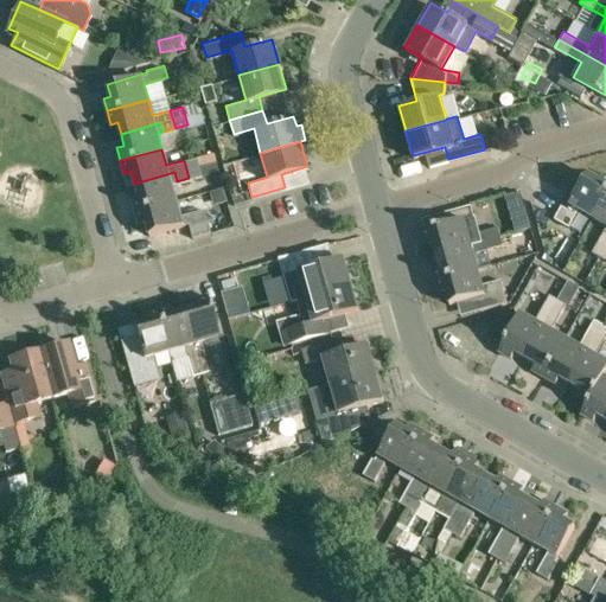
[(196,157),(184,160),(189,178),(202,174),(199,166),(196,157)]
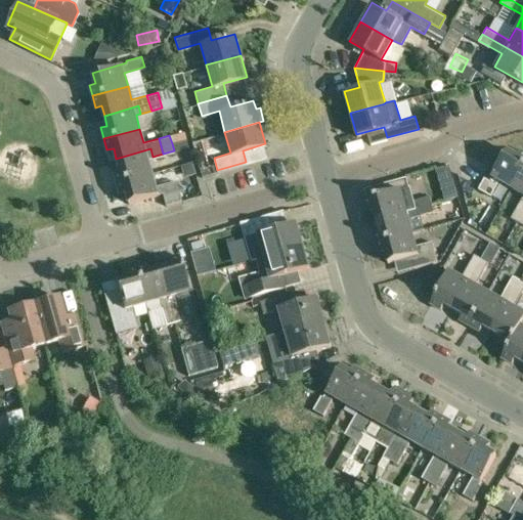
[(119,168),(113,170),(116,181),(151,172),(147,158),(153,157),(150,148),(116,159),(119,168)]
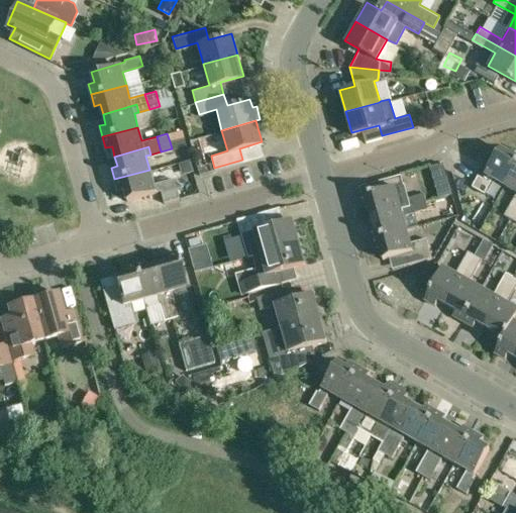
[(477,174),(471,185),(484,192),(492,177),(503,183),(515,161),(515,147),(512,146),(509,151),(499,146),(482,177),(477,174)]
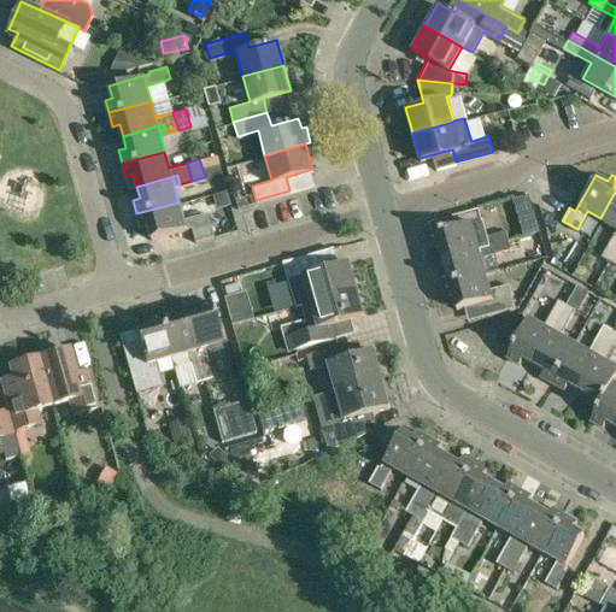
[(615,192),(600,218),(615,227),(612,233),(615,234),(615,192)]
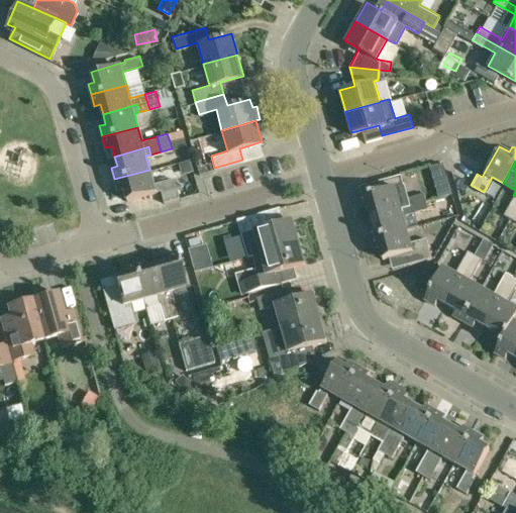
[(149,170),(114,179),(117,190),(123,188),(126,199),(161,189),(161,192),(176,187),(174,177),(153,182),(149,170)]
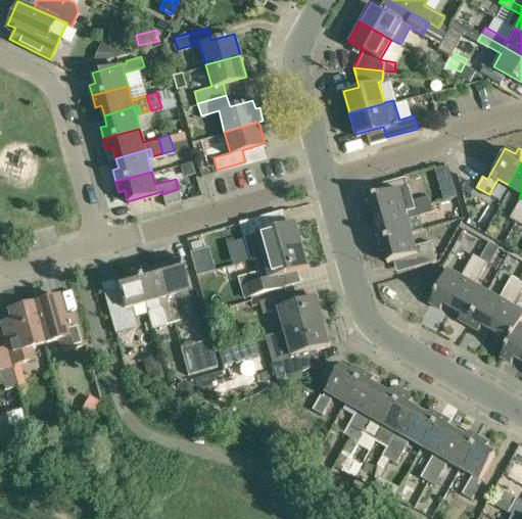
[(422,213),(417,197),(401,201),(397,187),(363,197),(366,208),(372,207),(375,218),(409,207),(411,216),(422,213)]
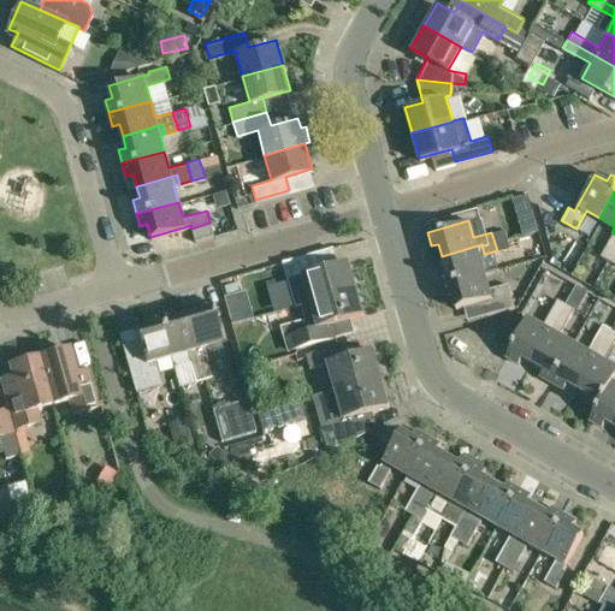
[(491,232),(497,250),(509,247),(504,229),(491,232)]
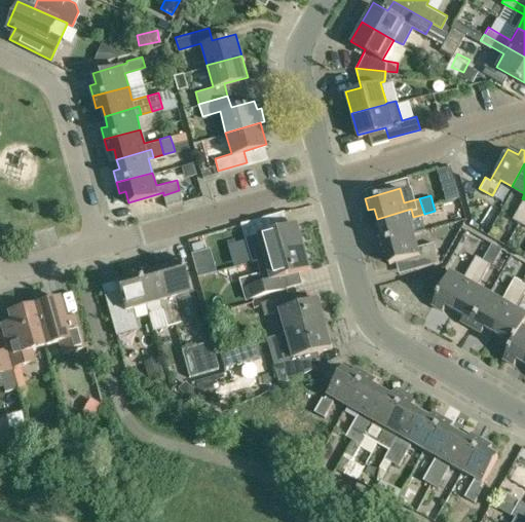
[(524,212),(517,208),(512,217),(518,221),(519,221),(524,224),(524,212)]
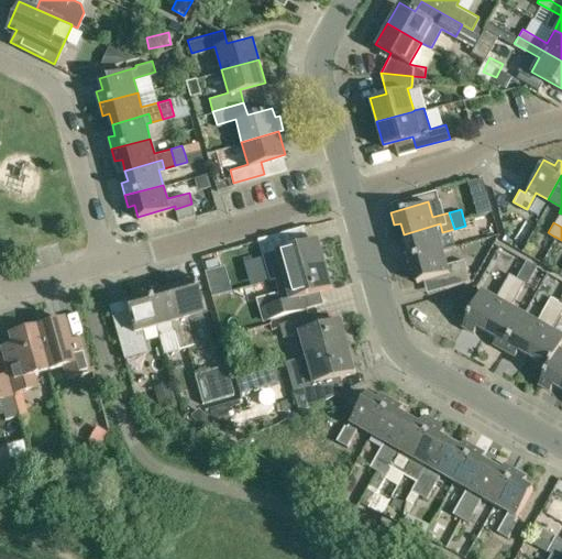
[(440,223),(404,234),(406,244),(399,247),(403,259),(441,248),(438,233),(442,232),(440,223)]
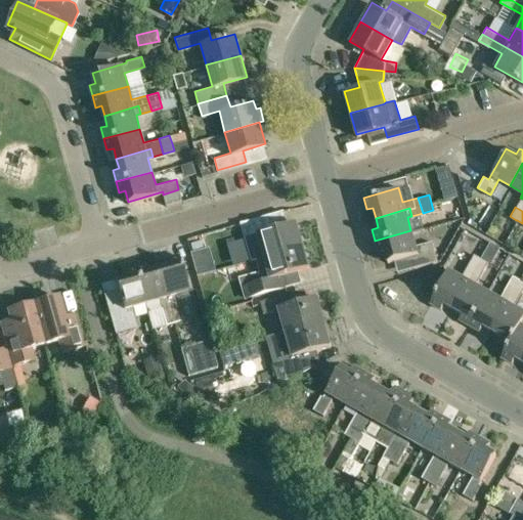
[(263,255),(301,244),(295,221),(269,229),(265,214),(241,220),(236,222),(242,241),(253,246),(260,245),(263,255)]
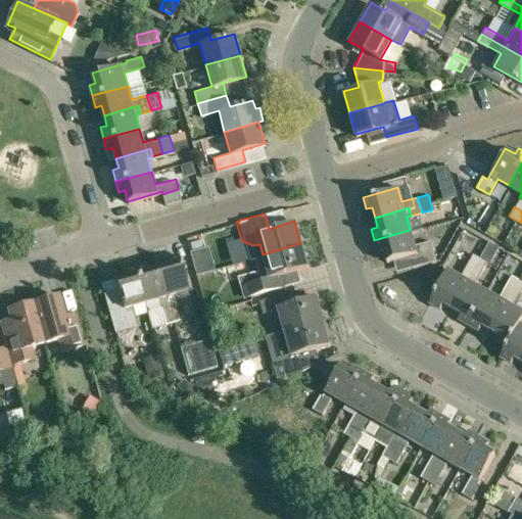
[(410,230),(374,240),(377,251),(383,249),(386,261),(410,253),(413,266),(436,258),(430,239),(414,244),(410,230)]
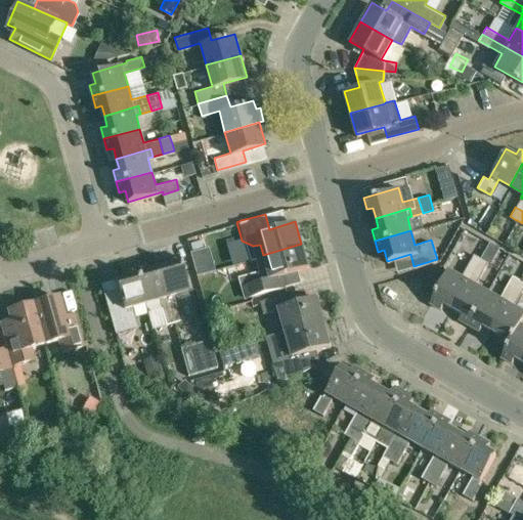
[(301,244),(263,255),(267,267),(238,275),(245,297),(285,286),(281,273),(308,266),(301,244)]
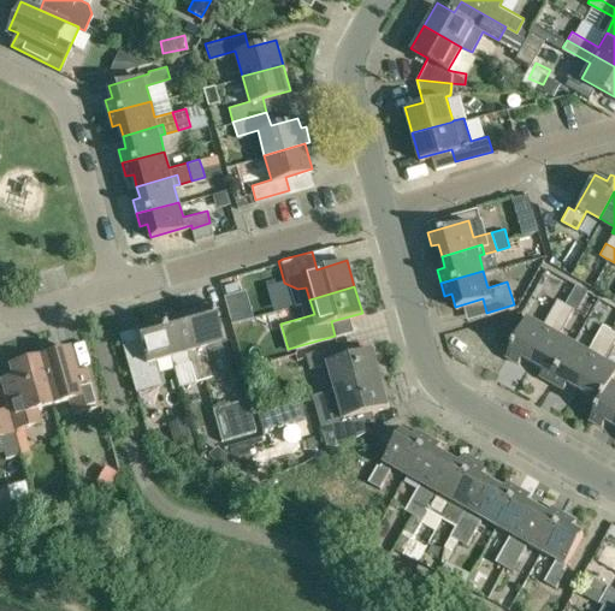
[(556,296),(550,308),(567,316),(573,306),(556,296)]
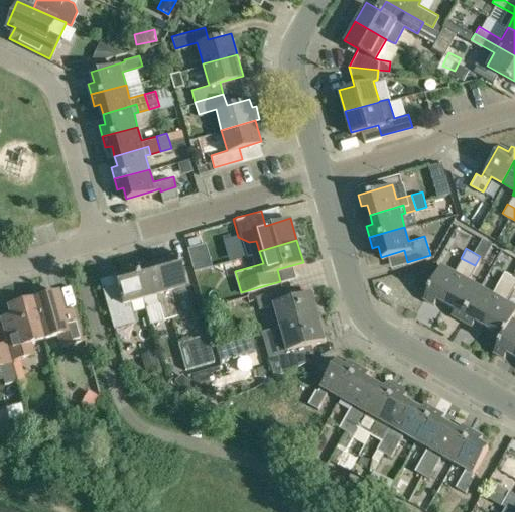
[(159,308),(174,303),(170,288),(183,284),(173,249),(162,253),(164,259),(154,262),(163,295),(156,297),(159,308)]
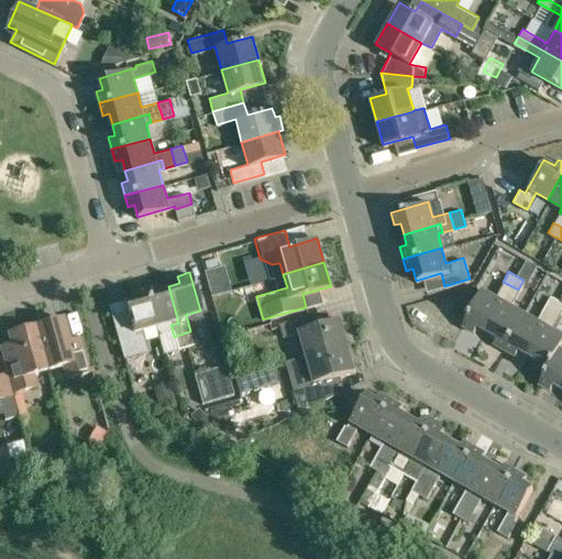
[(178,322),(168,286),(157,288),(155,282),(143,285),(154,324),(155,324),(156,328),(160,332),(169,329),(171,325),(178,322)]
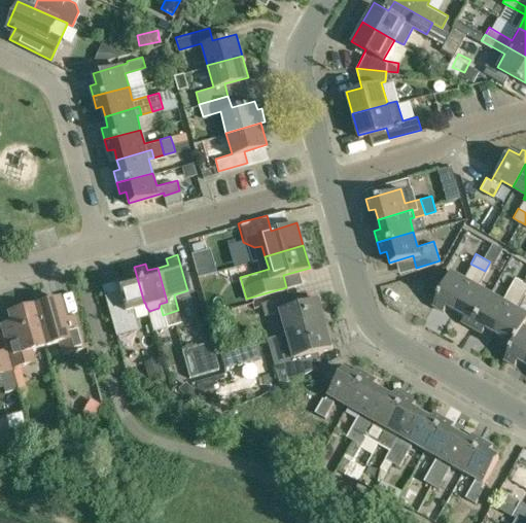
[(485,271),(470,264),(463,277),(450,271),(431,303),(443,309),(446,303),(455,308),(472,277),(480,281),(485,271)]
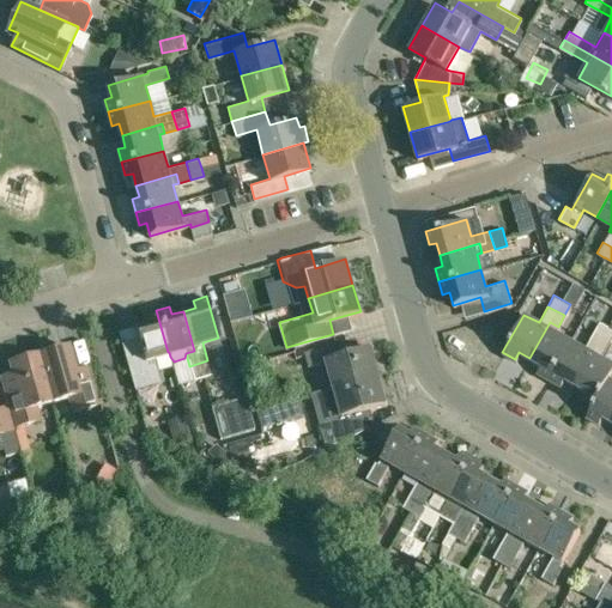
[(168,352),(156,310),(143,314),(145,322),(133,324),(137,339),(120,344),(133,388),(159,381),(152,357),(168,352)]
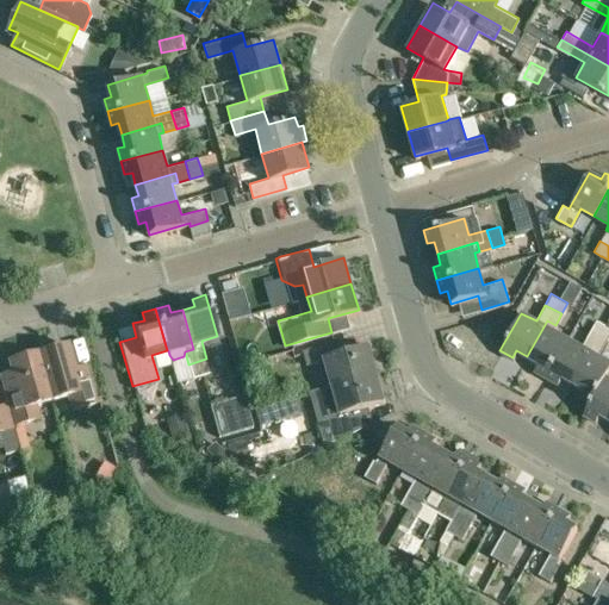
[(596,318),(590,330),(607,340),(608,334),(608,315),(604,323),(596,318)]
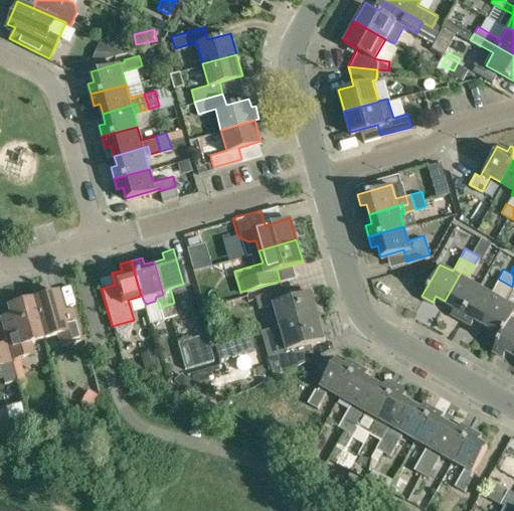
[(462,271),(445,301),(454,307),(451,312),(460,318),(478,286),(466,279),(469,275),(462,271)]
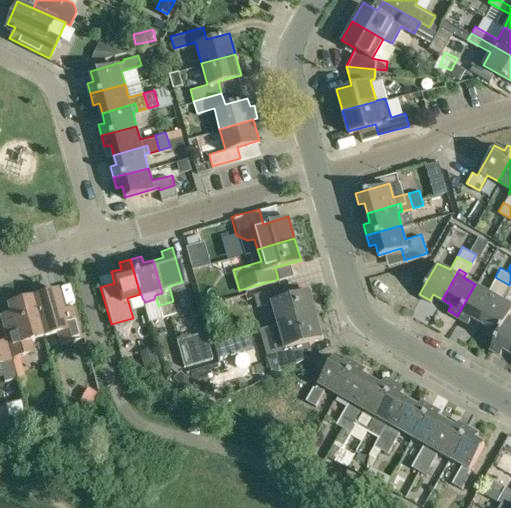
[(475,284),(457,316),(467,321),(470,316),(479,321),(496,290),(503,294),(509,285),(495,277),(487,291),(475,284)]
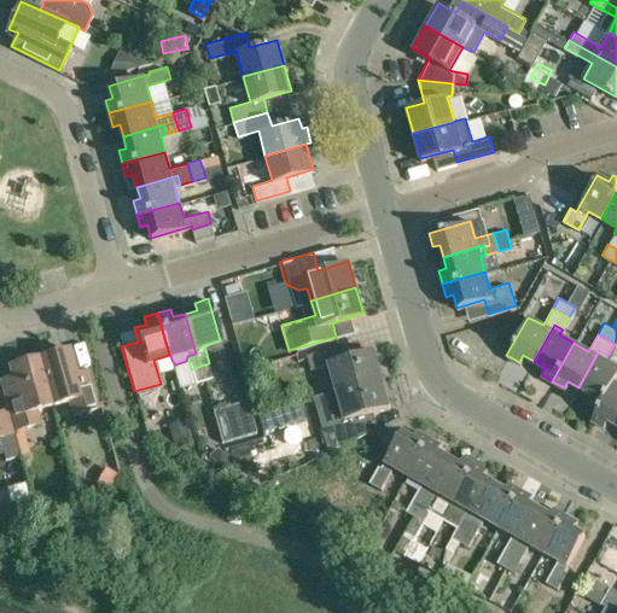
[(336,389),(380,375),(373,349),(342,358),(338,344),(306,354),(310,368),(329,362),(336,389)]
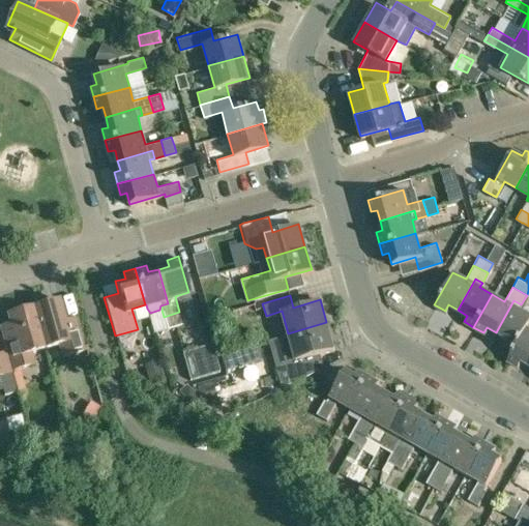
[(32,304),(43,346),(58,342),(62,353),(84,347),(77,323),(65,326),(57,297),(55,298),(52,296),(46,298),(43,301),(32,304)]
